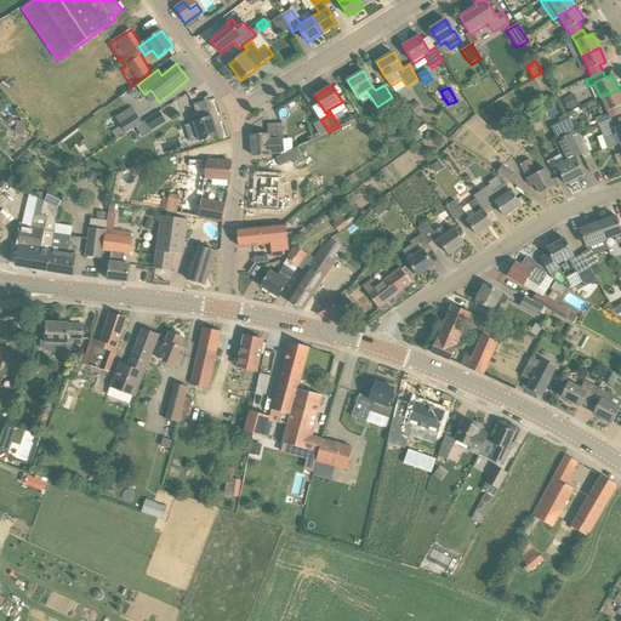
[(598,124),(611,118),(620,113),(620,110),(619,107),(620,104),(620,95),(619,90),(600,97),(607,113),(596,119),(598,124)]
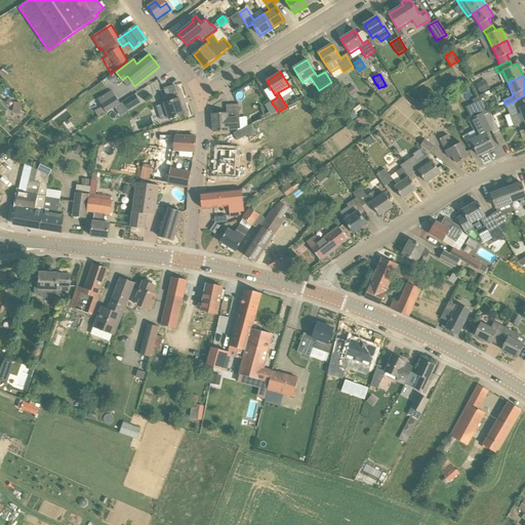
[(490,88),(485,80),(477,84),(476,84),(481,93),(490,88)]
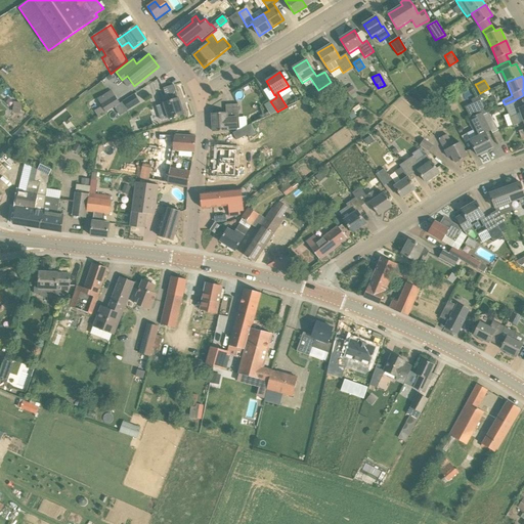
[(168,120),(184,115),(174,85),(163,88),(167,101),(163,102),(168,120)]
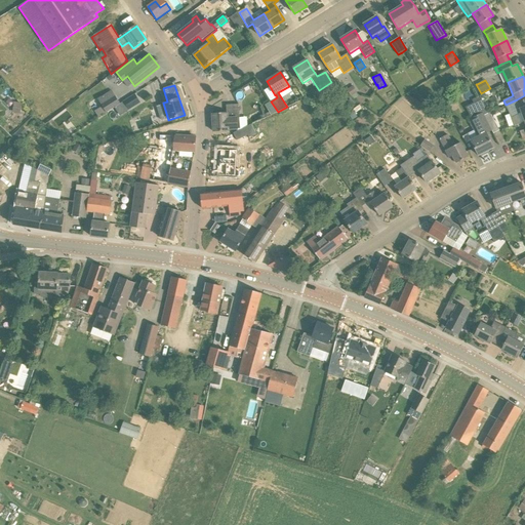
[(351,96),(358,92),(353,85),(347,89),(351,96)]
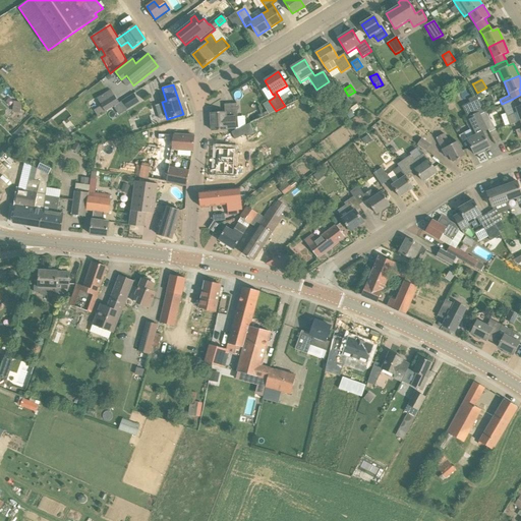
[(453,98),(445,92),(441,97),(435,106),(442,112),(449,103),(453,98)]
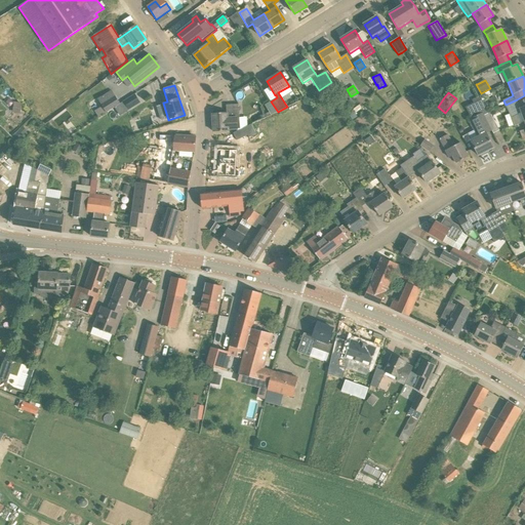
[(124,102),(129,110),(140,103),(135,94),(124,102)]
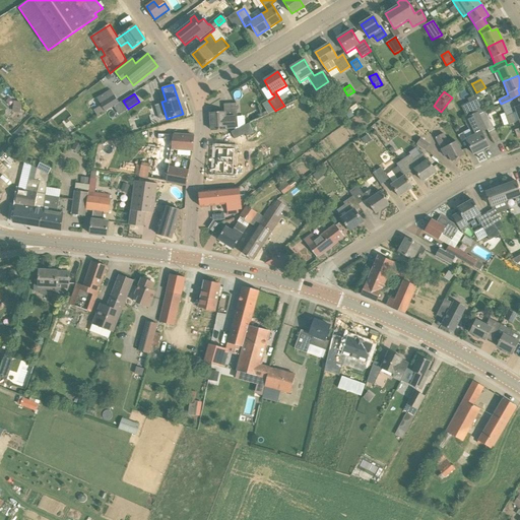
[(119,103),(115,94),(101,104),(102,105),(106,112),(114,107),(119,103)]
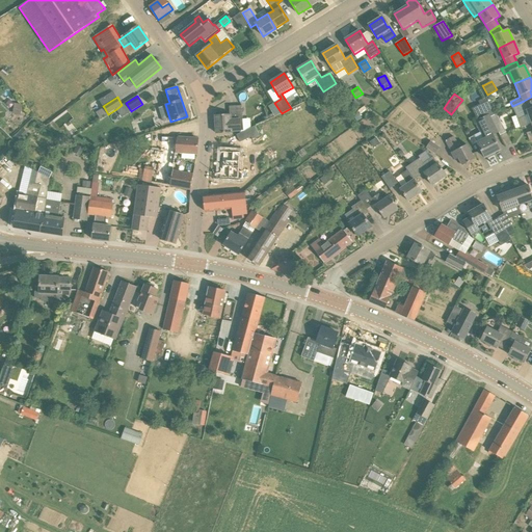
[(495,114),(488,102),(488,101),(473,109),(478,120),(483,131),(474,135),(485,158),(500,150),(493,135),(499,132),(496,128),(490,116),(495,114)]
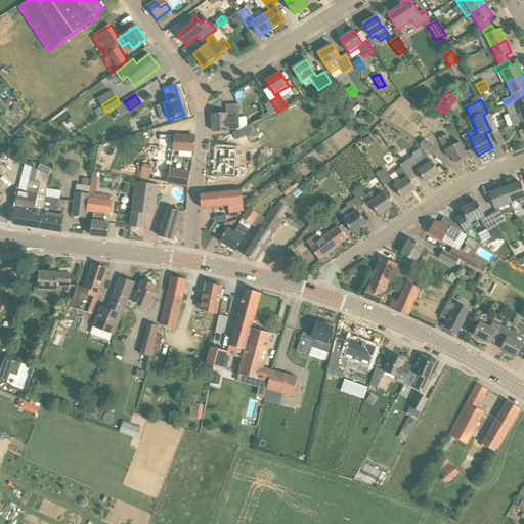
[(523,106),(520,108),(516,99),(505,104),(513,126),(523,122),(523,121),(523,106)]
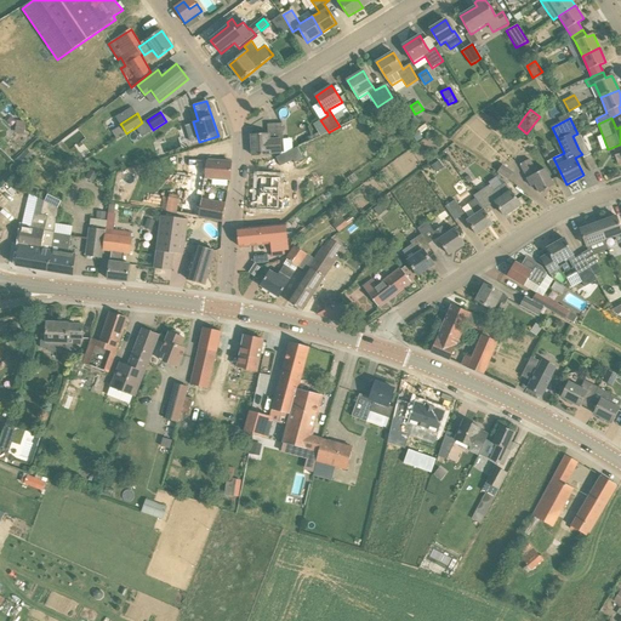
[(24,121),(16,121),(15,134),(24,134),(26,134),(26,121),(24,121)]
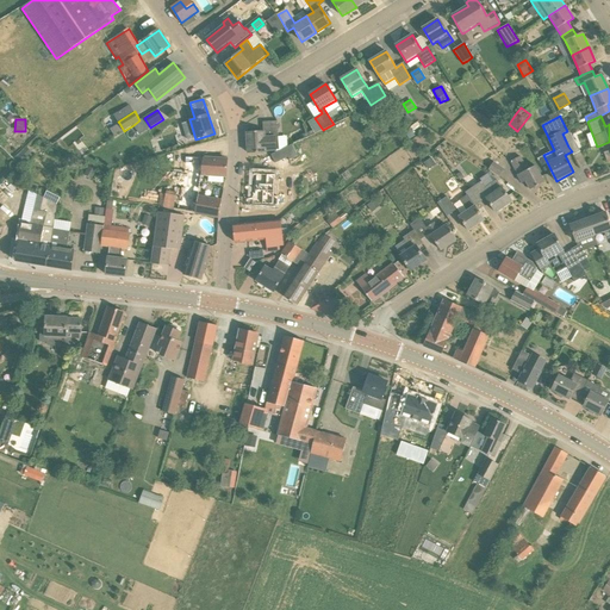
[(267,150),(277,150),(279,150),(278,122),(263,122),(263,131),(247,132),(249,154),(267,153),(267,150)]
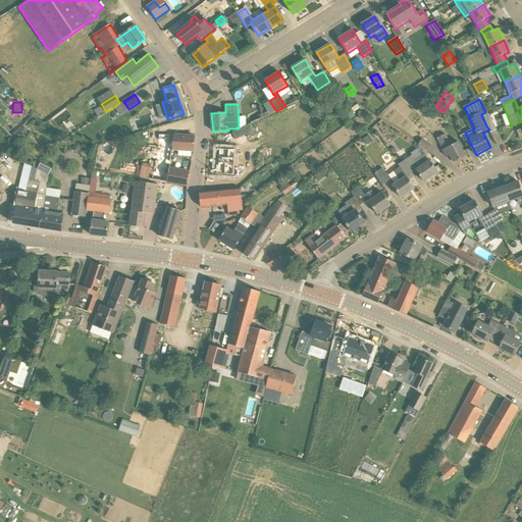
[(255,133),(252,128),(250,123),(232,133),(236,140),(247,135),(248,137),(255,133)]
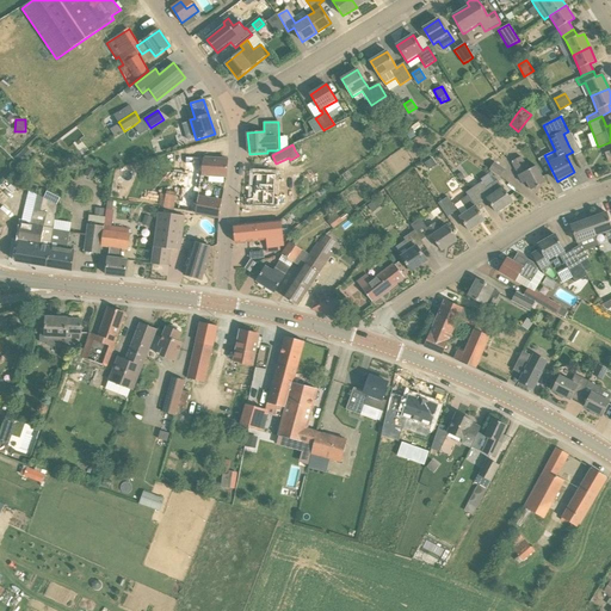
[(228,160),(205,159),(205,153),(185,152),(184,168),(202,170),(202,174),(227,177),(228,160)]
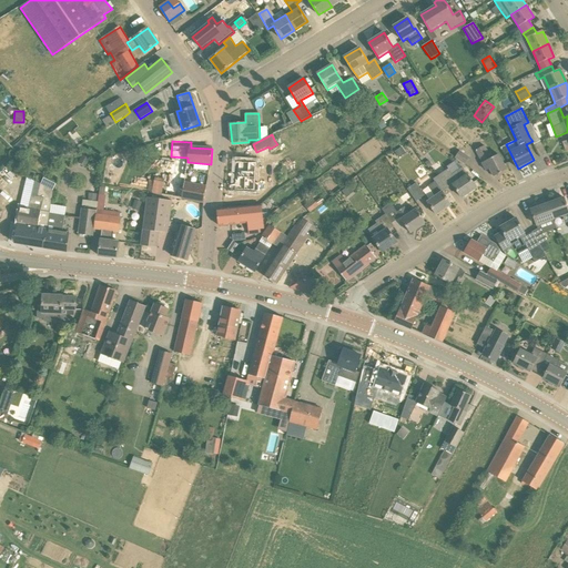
[(547,153),(541,144),(540,141),(534,144),(540,156),(547,153)]
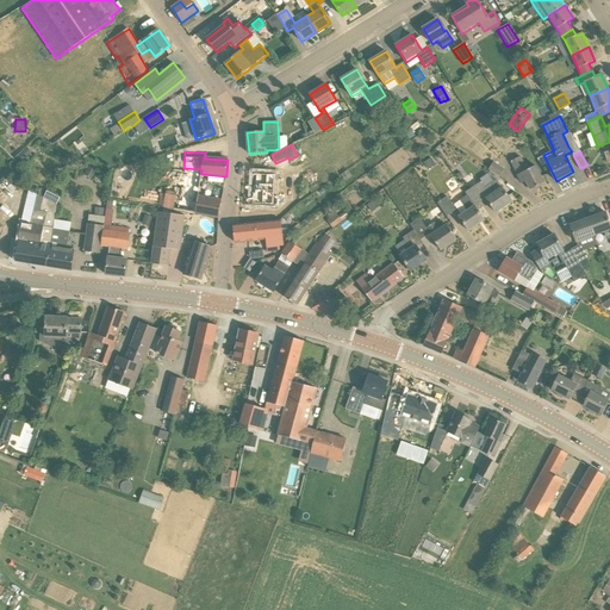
[(545,182),(535,165),(528,168),(521,156),(511,162),(522,184),(527,181),(530,190),(545,182)]
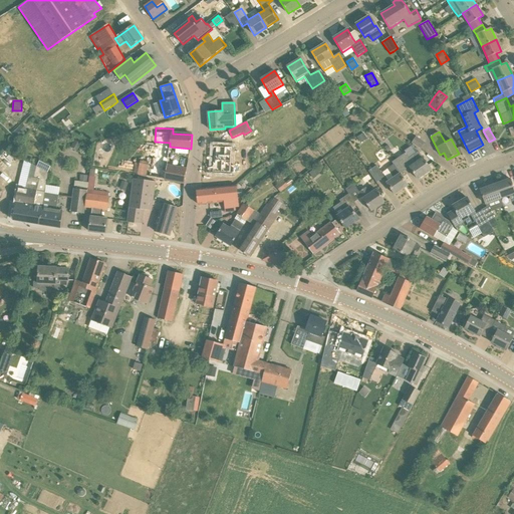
[(360,144),(367,139),(363,133),(356,138),(360,144)]
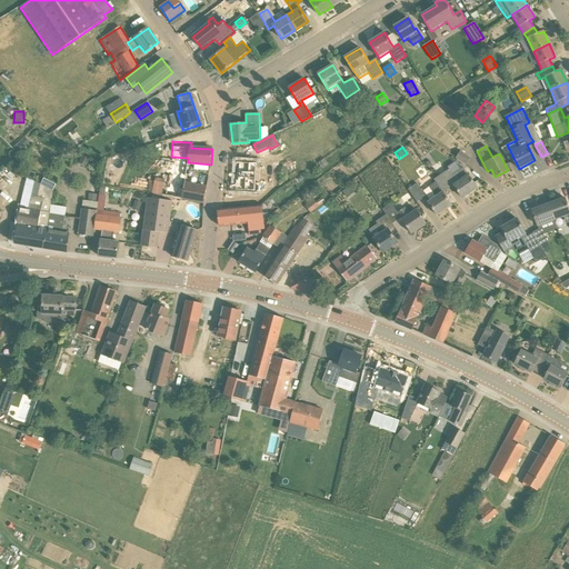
[(471,158),(460,151),(456,158),(466,166),(471,158)]
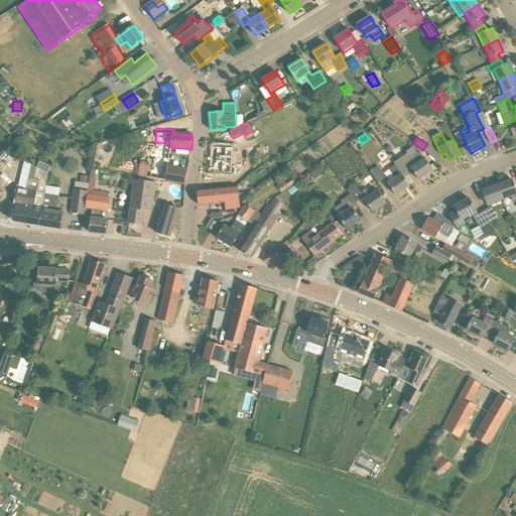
[(78,151),(82,144),(75,140),(72,148),(78,151)]
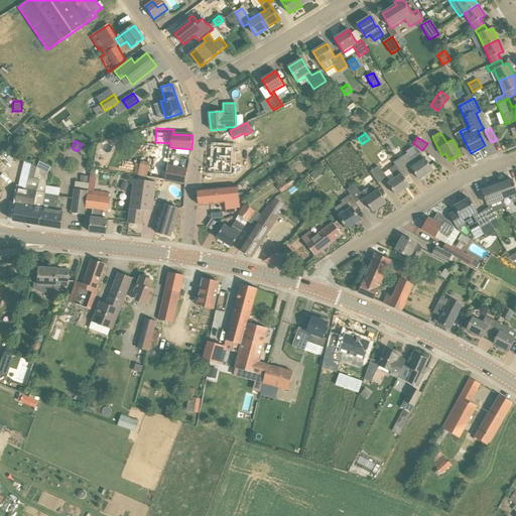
[(239,149),(226,148),(216,147),(216,148),(218,148),(217,163),(215,163),(214,172),(232,173),(233,161),(238,161),(239,149)]
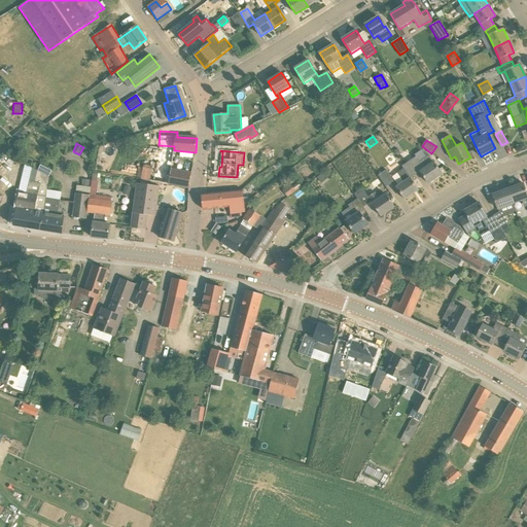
[(442,174),(436,165),(429,155),(420,162),(416,156),(402,167),(403,169),(410,178),(411,178),(420,171),(428,183),(442,174)]
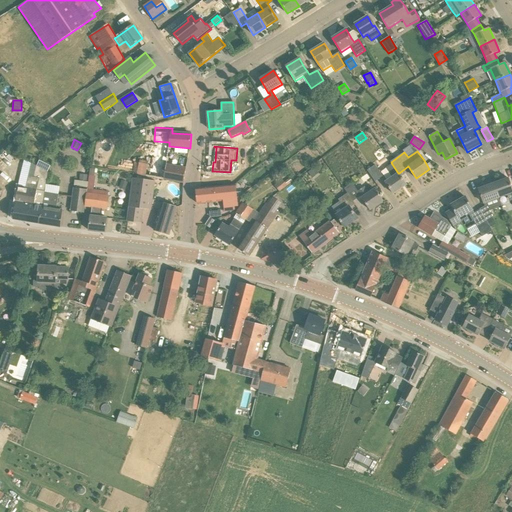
[(186,169),(176,167),(166,165),(168,157),(154,154),(152,162),(140,160),(137,174),(184,182),(186,169)]
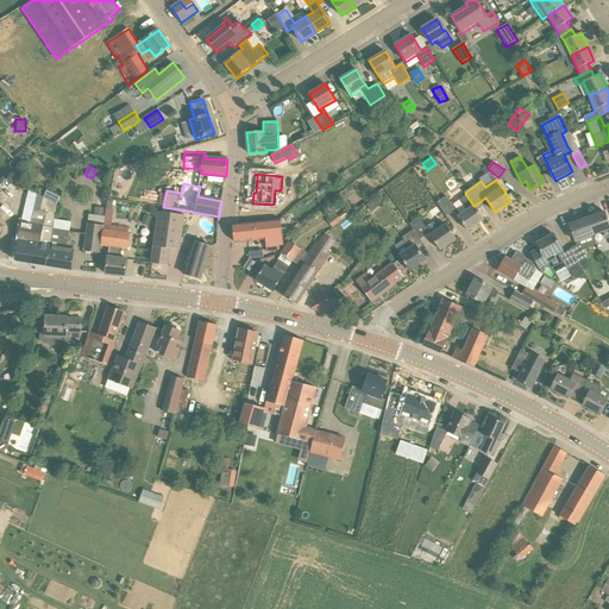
[(50,245),(54,228),(57,205),(54,203),(58,196),(46,190),(43,198),(39,209),(35,207),(30,223),(22,221),(16,261),(46,265),(50,245)]
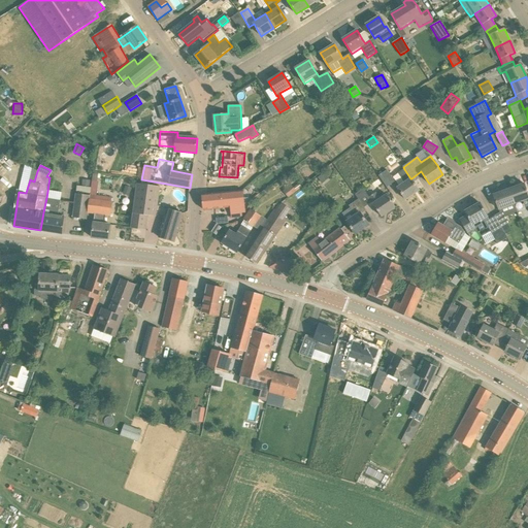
[(420,190),(411,178),(410,178),(404,169),(398,173),(404,183),(397,187),(405,200),(420,190)]
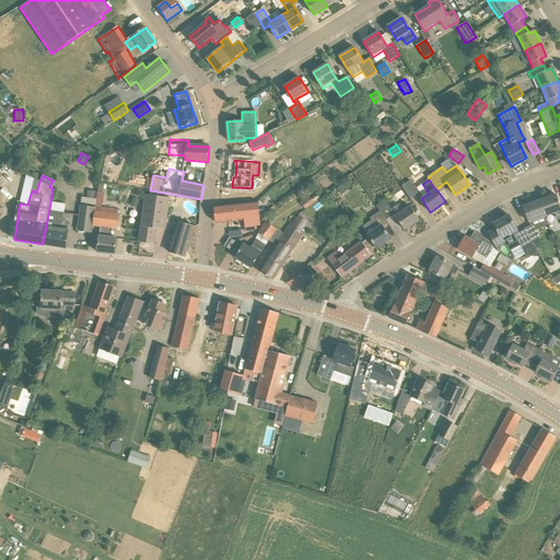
[(419,194),(410,181),(403,186),(411,199),(419,194)]
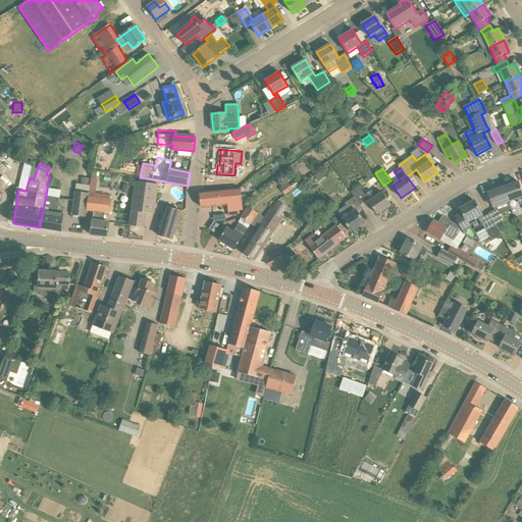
[(321,170),(314,175),(319,181),(325,176),(321,170)]
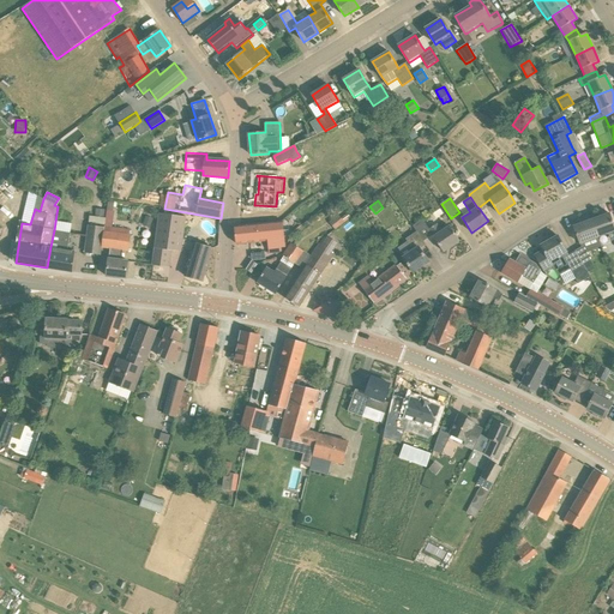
[(186,217),(158,214),(152,265),(170,268),(173,251),(181,252),(186,217)]
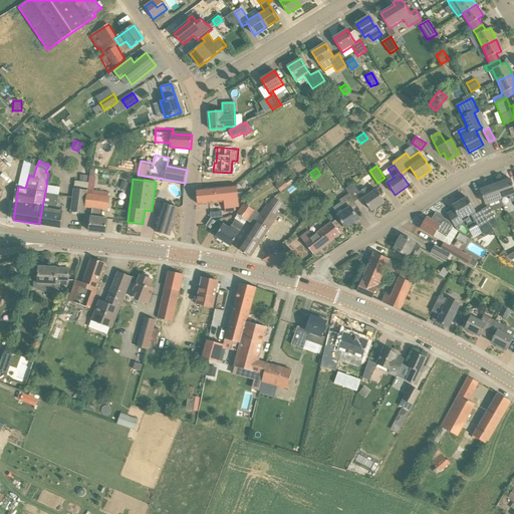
[(495,184),(501,200),(513,194),(513,189),(513,188),(510,179),(495,184)]
